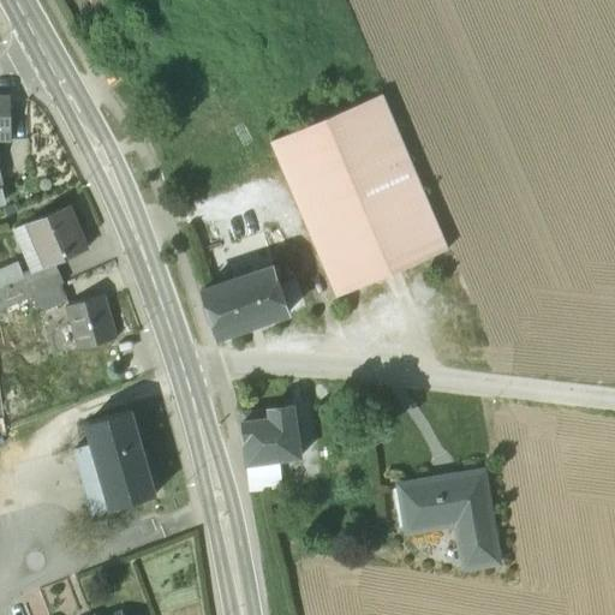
[(382,95),(272,142),(336,298),(448,250),(382,95)]
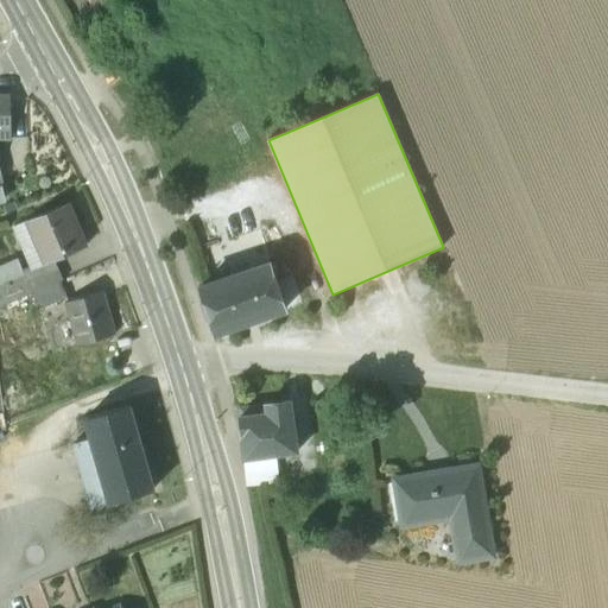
[(8,99),(0,97),(0,132),(12,133),(8,99)]
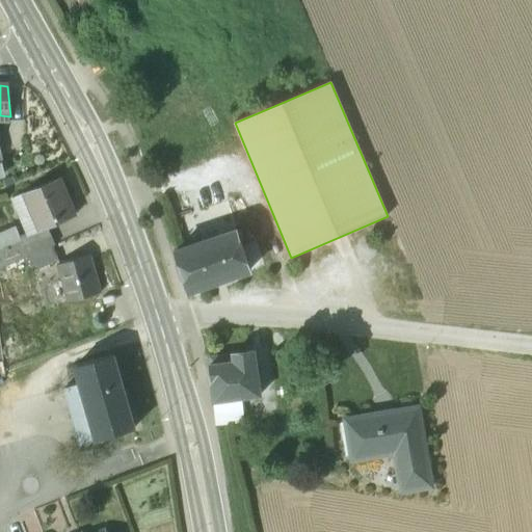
[(57,180),(25,193),(41,231),(74,217),(57,180)]
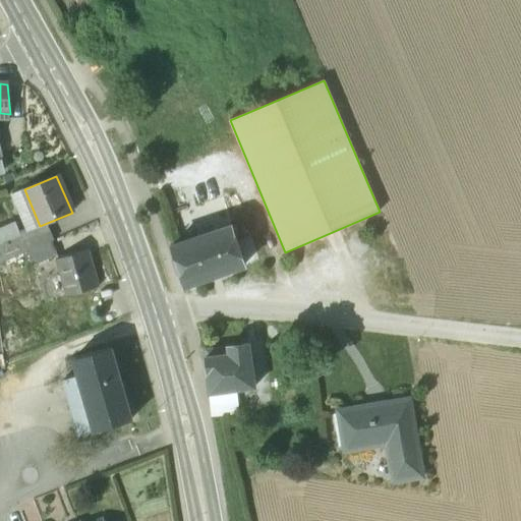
[(27,231),(40,226),(24,189),(12,194),(27,231)]
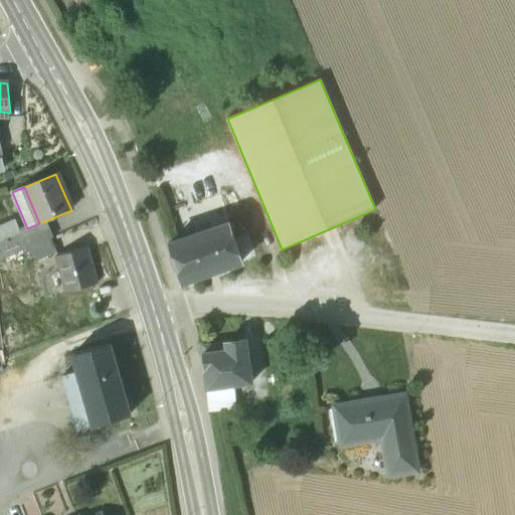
[(0,262),(27,249),(27,248),(22,237),(14,221),(0,226),(0,262)]
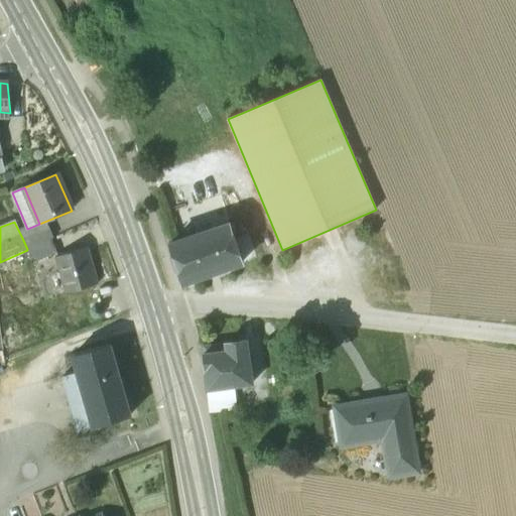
[(229,226),(169,245),(182,283),(242,265),(229,226)]
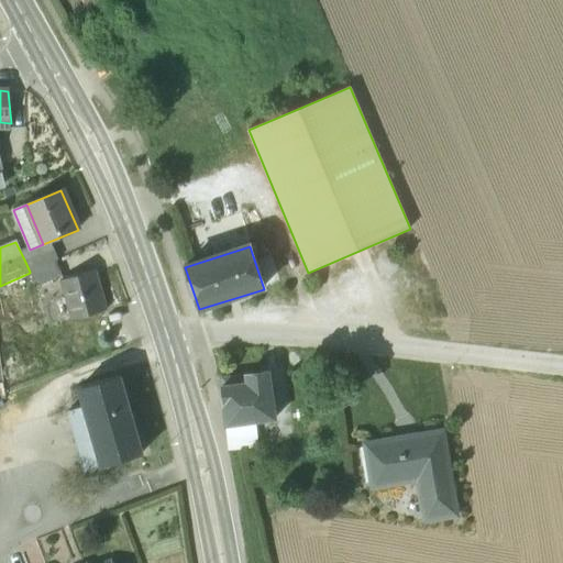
[(50,247),(24,260),(30,272),(30,273),(55,262),(55,260),(50,247)]
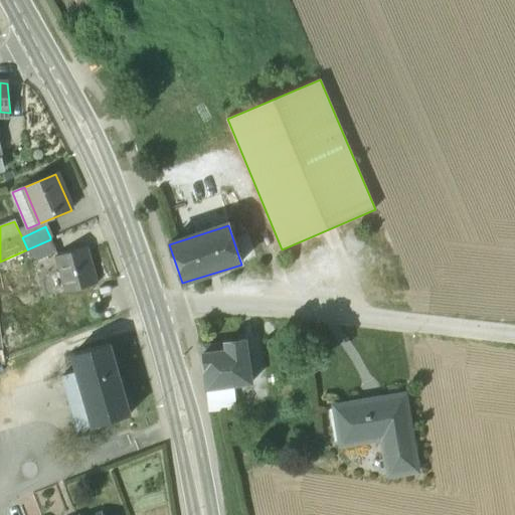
[(51,239),(50,239),(27,249),(33,263),(56,251),(51,239)]
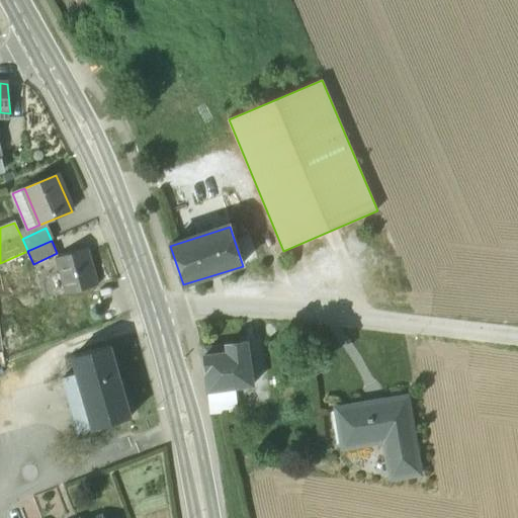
[(60,258),(57,258),(59,263),(62,276),(66,290),(67,293),(97,284),(87,250),(60,258)]
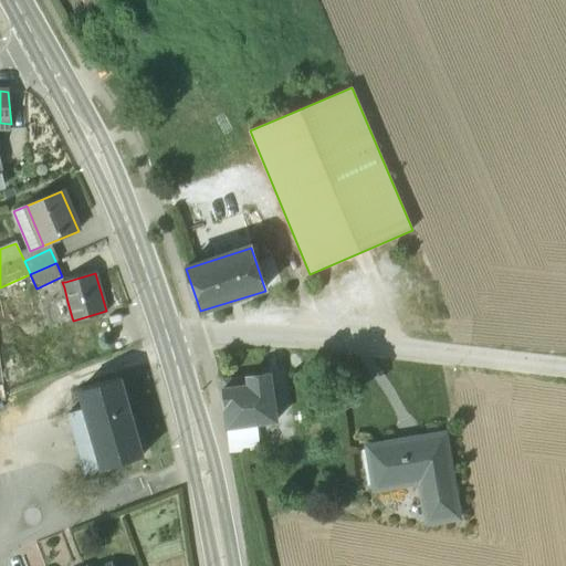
[(65,282),(62,276),(37,289),(41,297),(64,287),(62,282),(65,282)]
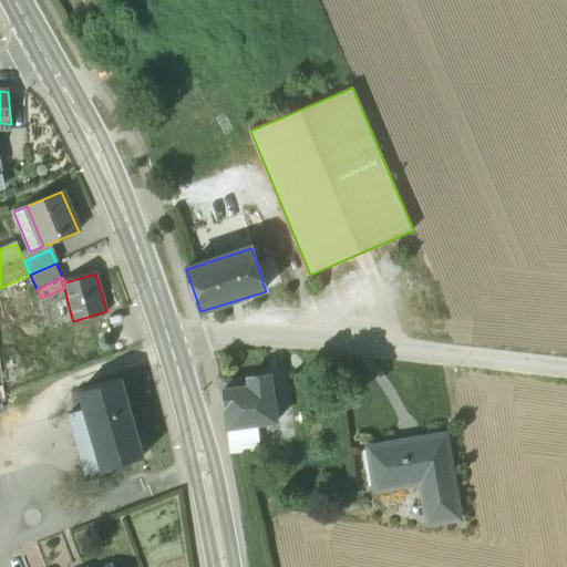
[(68,302),(63,305),(68,320),(72,318),(68,302)]
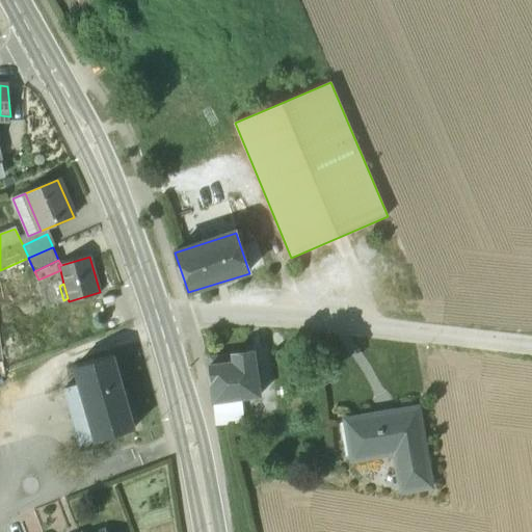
[(253,351),(209,356),(214,399),(241,397),(250,396),(259,395),(253,351)]
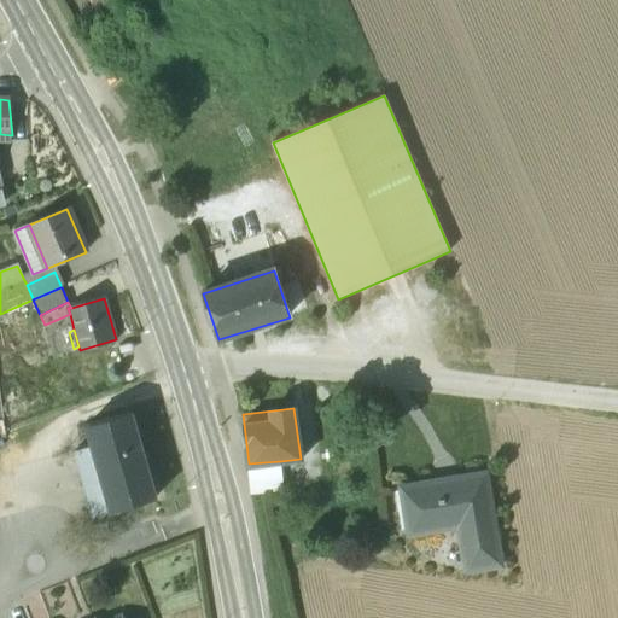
[(132,413),(87,425),(94,447),(74,452),(93,517),(157,499),(132,413)]
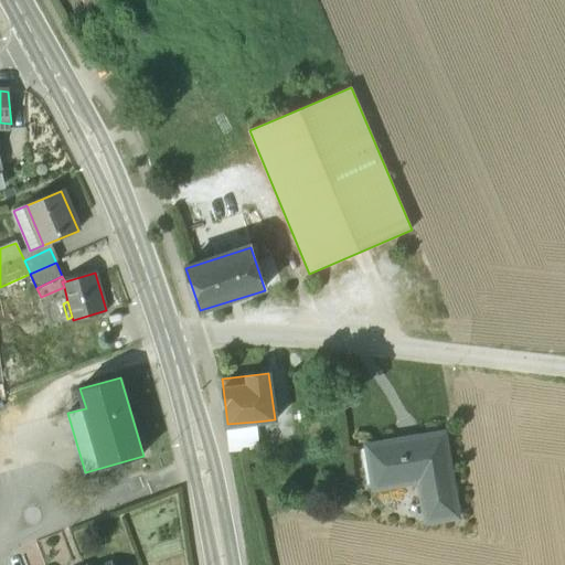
[(266,420),(256,422),(257,434),(267,433),(266,420)]
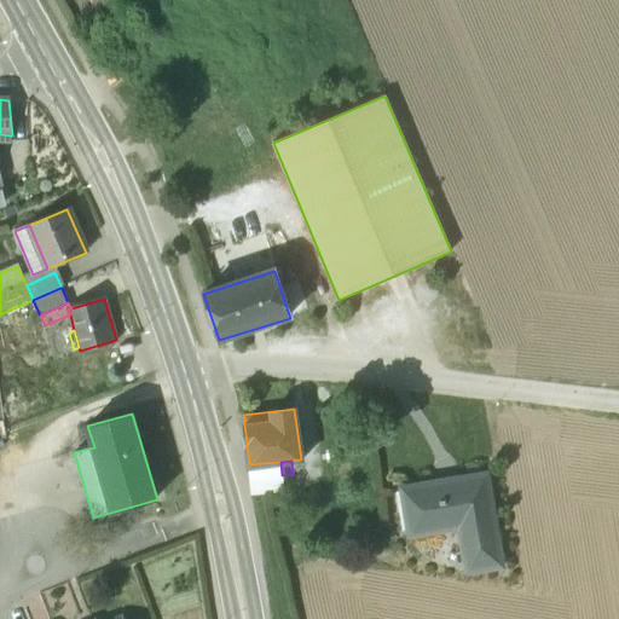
[(281,462),(249,464),(252,492),(284,489),(282,475),(281,462)]
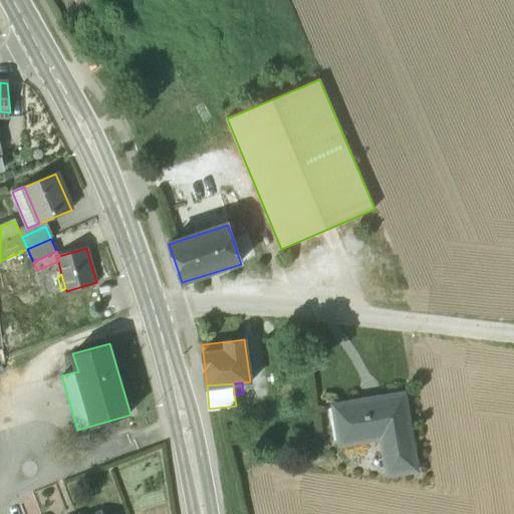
[(380,400),(336,407),(342,444),(384,437),(393,477),(421,472),(412,424),(409,424),(403,393),(379,397),(380,400)]
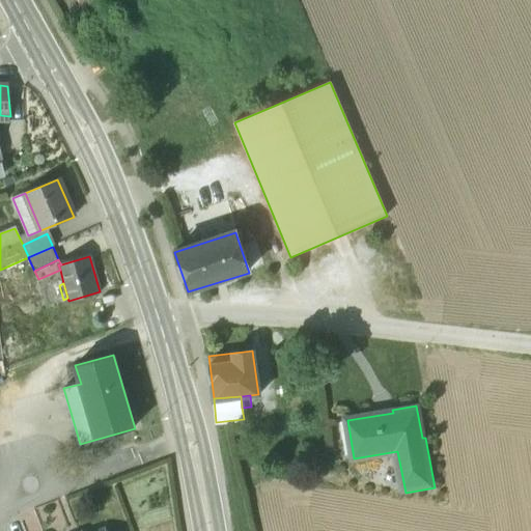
All buildings are outlined.
